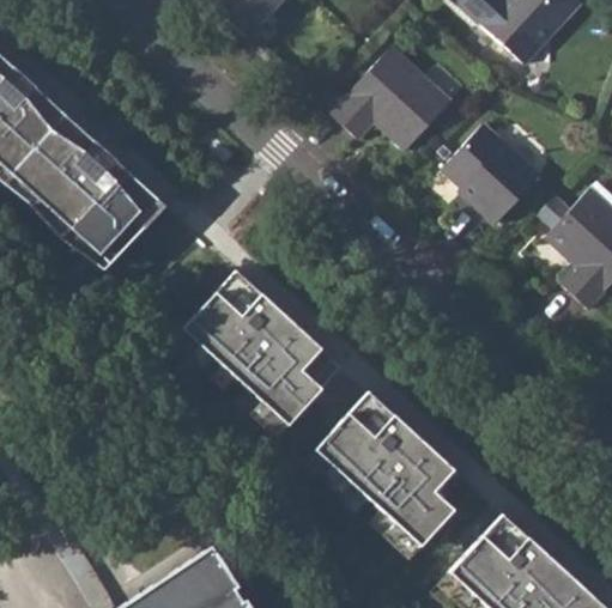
[(219,0),(210,11),(222,22),(246,43),(282,4),(278,0),(219,0)]
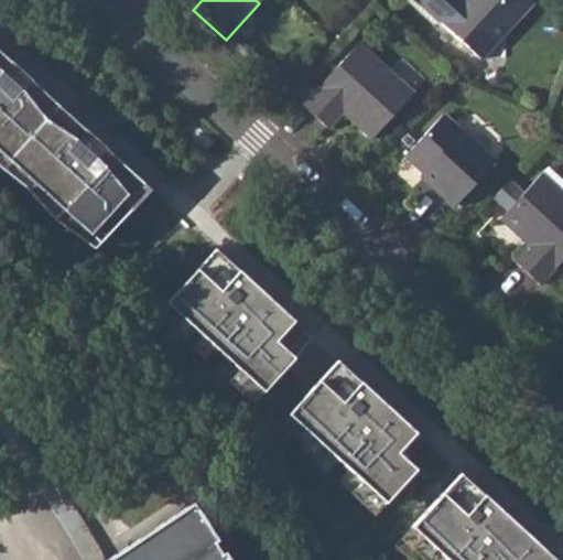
[(410,0),(480,64),(532,7),(524,0),(410,0)]
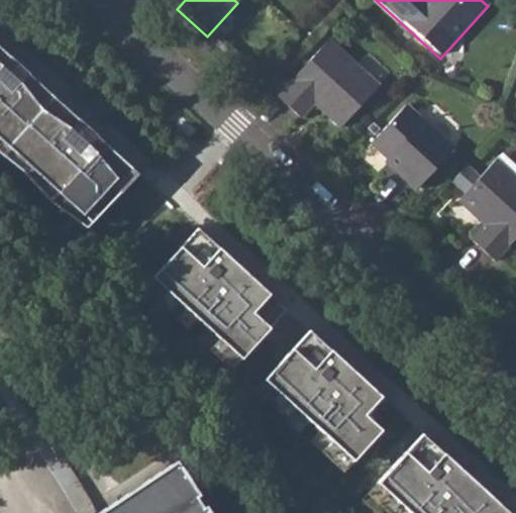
[(327,42),(276,100),(300,121),(314,106),(339,130),(373,95),(349,74),(355,68),(327,42)]
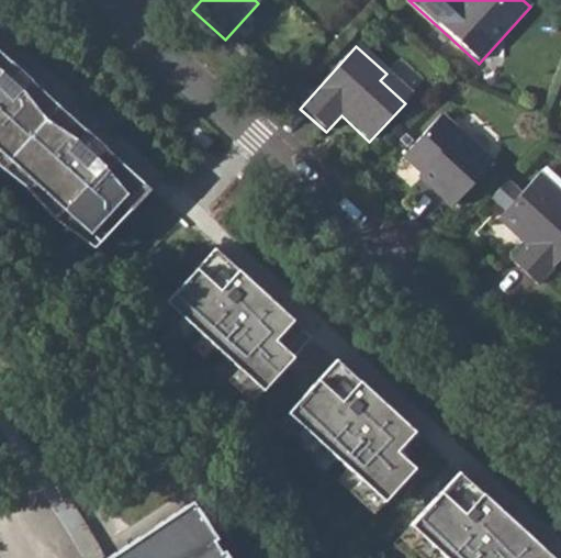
[(0,156),(101,247),(150,192),(0,57),(0,156)]
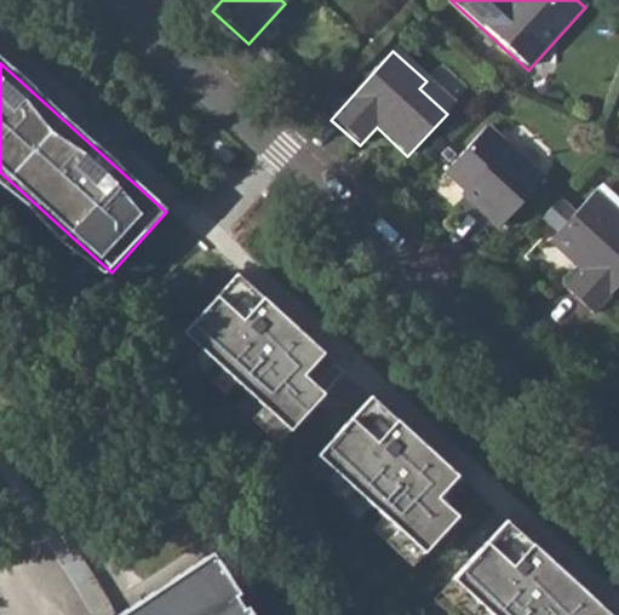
[(419,88),(447,114),(453,107),(427,81),(419,88)]
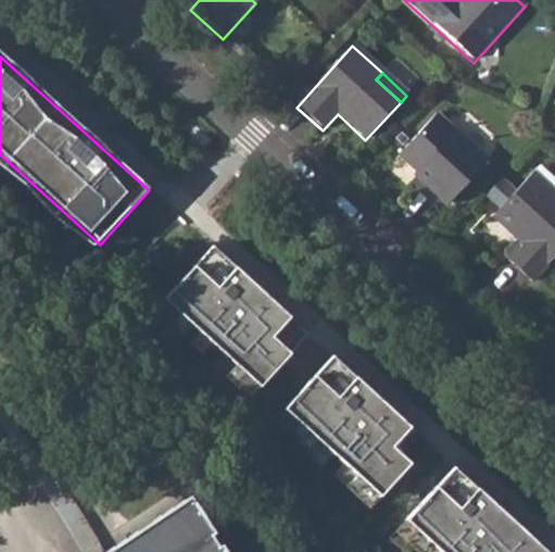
[(416,176),(429,187),(427,190),(446,209),(488,165),(436,118),(399,160),(416,176)]
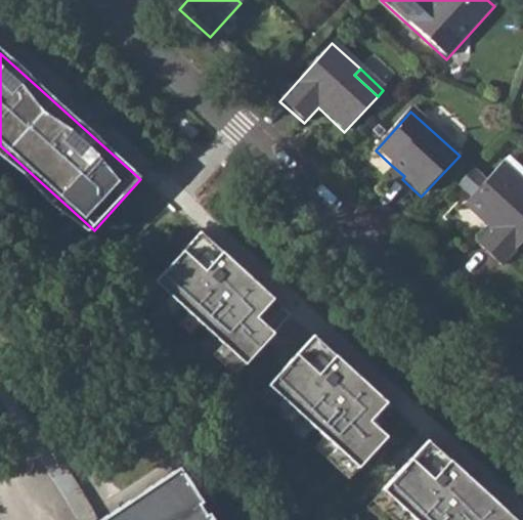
[(522,174),(507,160),(496,171),(520,192),(522,188),(522,174)]
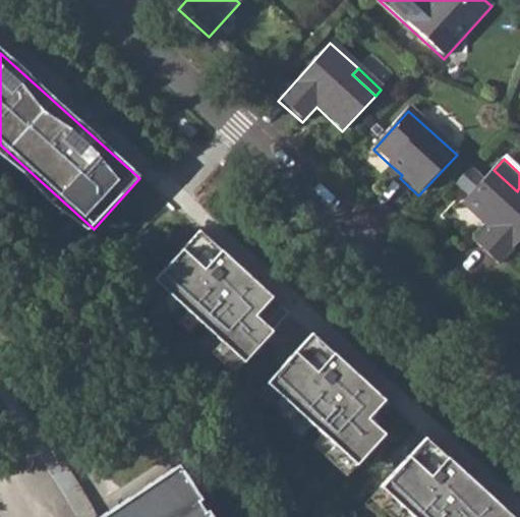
[(402,175),(390,165),(388,168),(400,178),(402,175)]
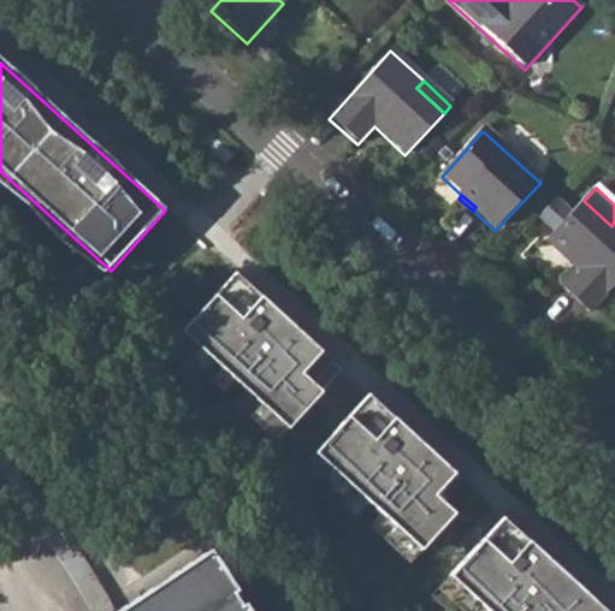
[(614,286),(614,221),(611,226),(584,201),(571,217),(554,201),(538,219),(554,233),(545,243),(577,272),(560,290),(589,315),(614,286)]
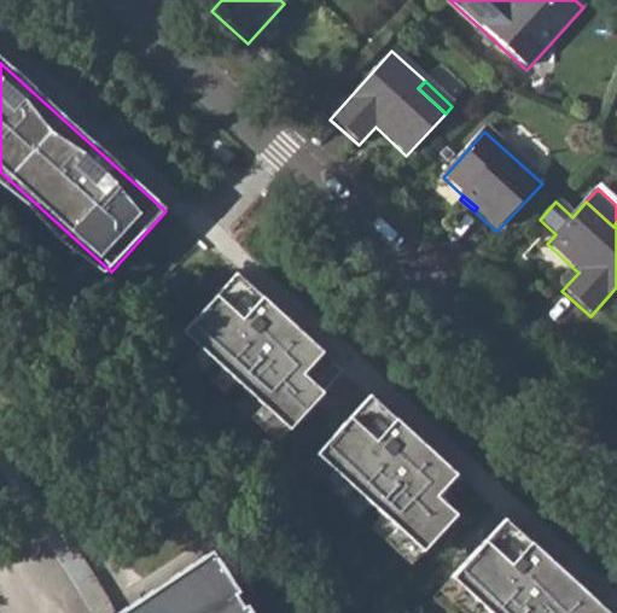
[(343,373),(234,272),(185,325),(292,426),(343,373)]
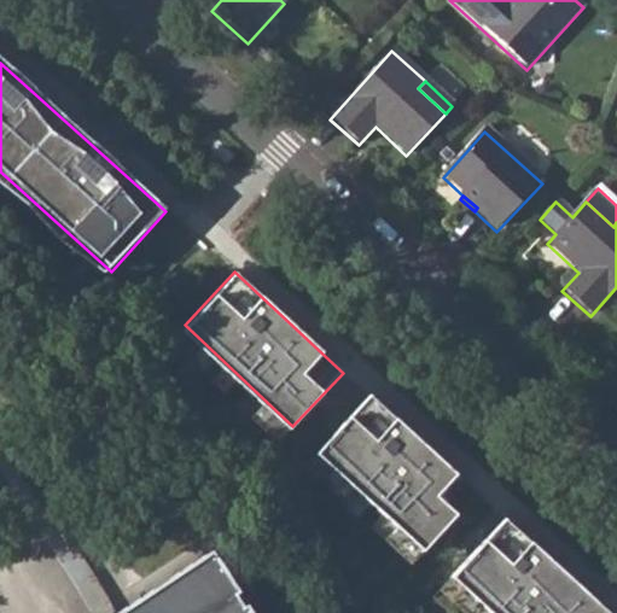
[(458,470),(370,392),(318,451),(426,547),(459,509),(440,491),(458,470)]
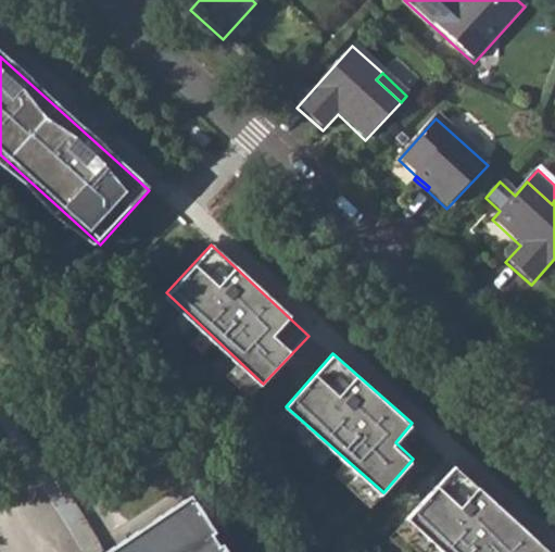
[(549,551),(550,550),(453,462),(405,515),(445,551),(549,551)]
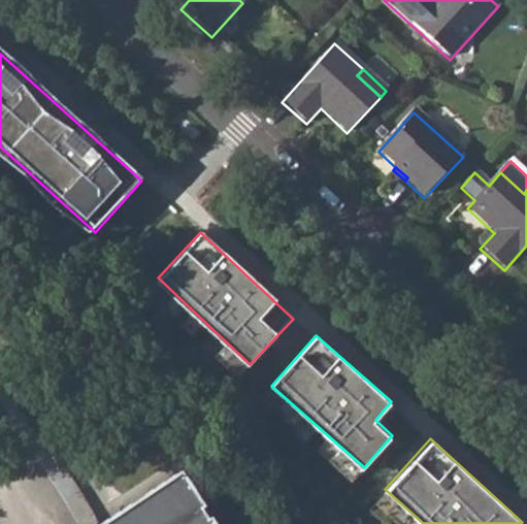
[(211,523),(209,520),(206,522),(199,512),(203,509),(182,477),(109,523),(211,523)]
